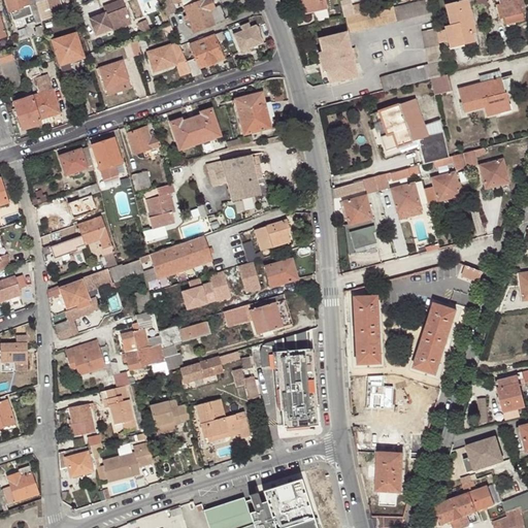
[(32,11),(37,9),(35,3),(34,0),(6,0),(15,28),(28,24),(27,15),(32,13),(32,11)]
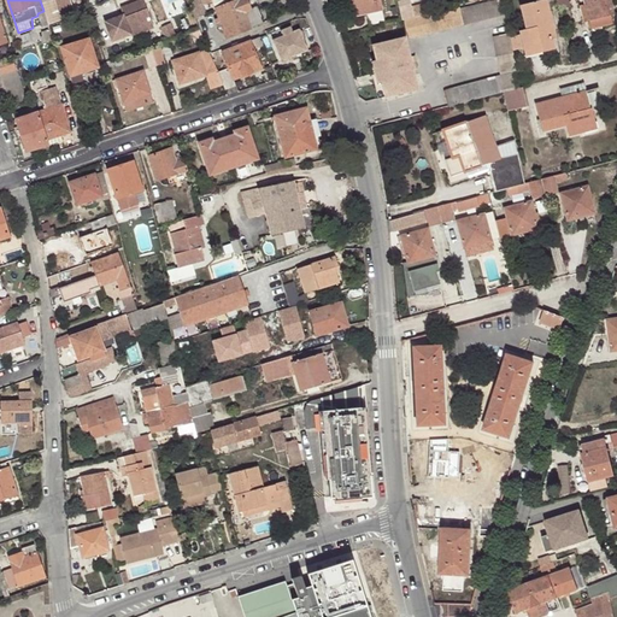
[(40,0),(41,4),(52,1),(57,16),(72,10),(68,0),(40,0)]
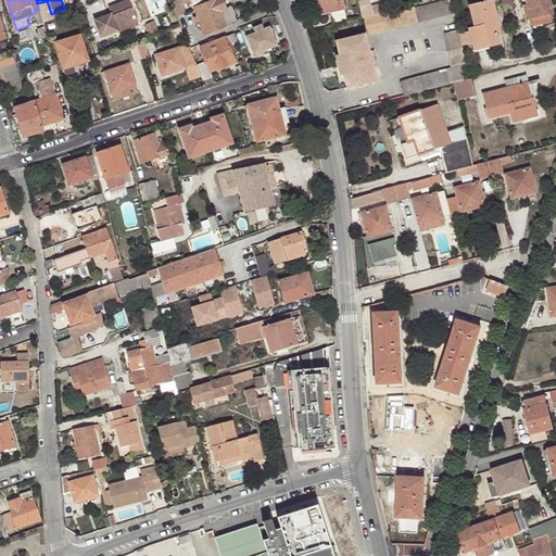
[(113,16),(95,23),(101,40),(119,34),(119,33),(138,25),(129,0),(110,8),(113,16)]
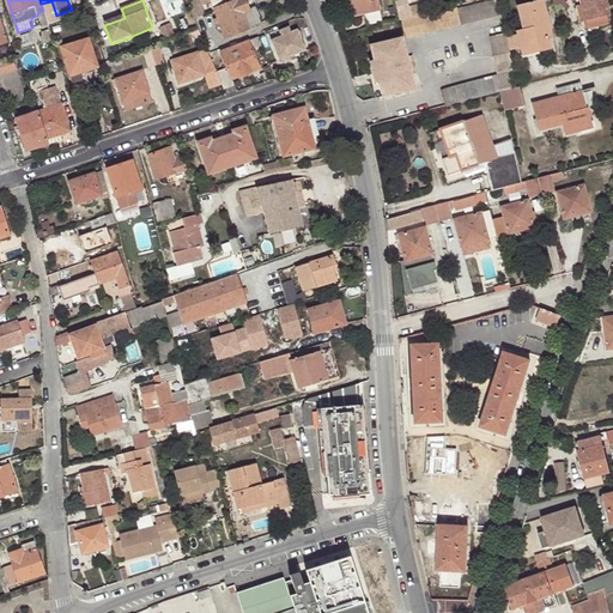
[(231,0),(190,0),(187,1),(194,18),(205,14),(201,4),(207,0),(211,0),(218,18),(216,18),(217,24),(219,23),(225,37),(262,23),(255,7),(249,10),(243,0),(238,0),(234,2),(231,0)]
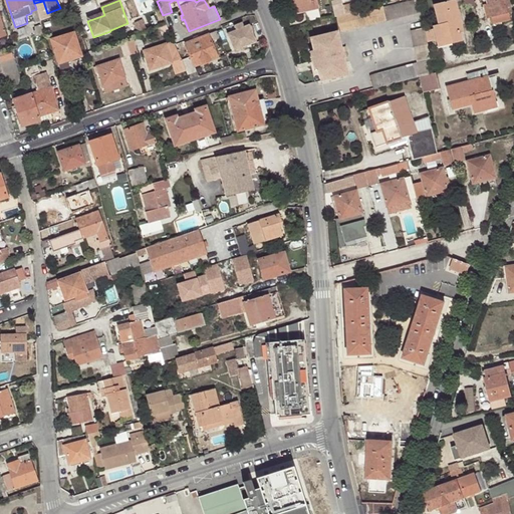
[(293,0),(296,13),(318,8),(315,0),(293,0)]
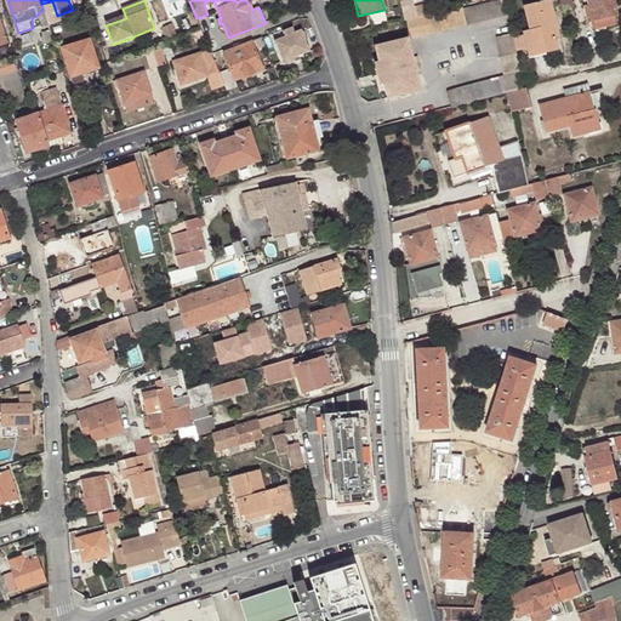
[(423,16),(405,21),(410,38),(510,15),(505,0),(488,0),(432,13),(428,15),(427,15),(423,16)]
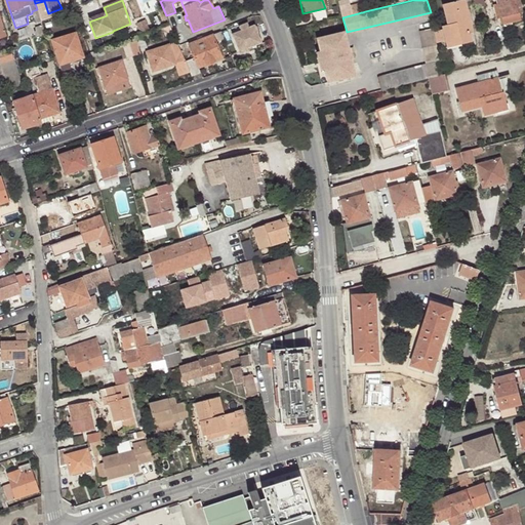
[(460,0),(443,5),(447,25),(442,26),(442,29),(434,31),(436,43),(445,41),(446,44),(459,41),(460,45),(472,41),(470,32),(473,32),(466,1),(471,0),(460,0)]
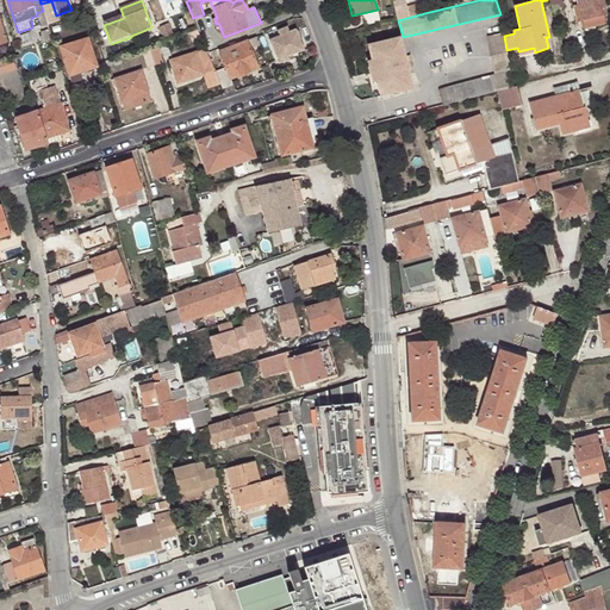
[(551,0),(553,10),(565,6),(562,0),(577,0),(578,5),(574,6),(577,22),(578,22),(605,16),(607,14),(603,0),(551,0)]
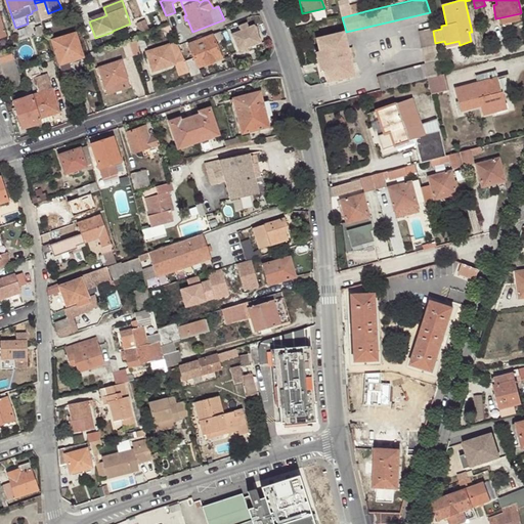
[(346,1),(336,3),(340,17),(342,17),(357,13),(360,12),(364,11),(362,4),(347,8),(346,1)]
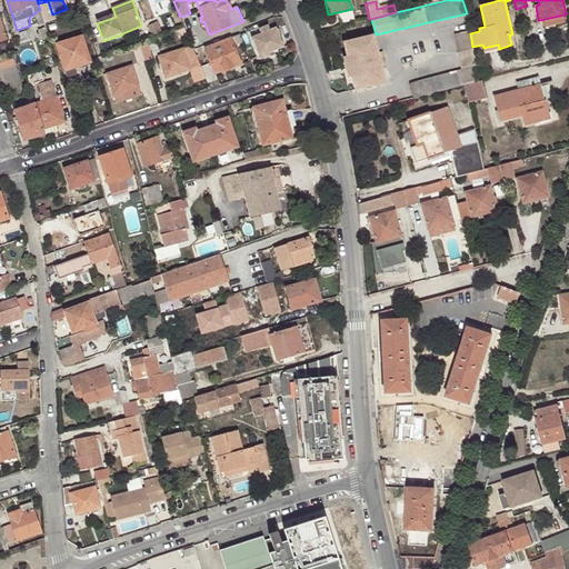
[(565,15),(539,20),(541,28),(567,21),(565,15)]
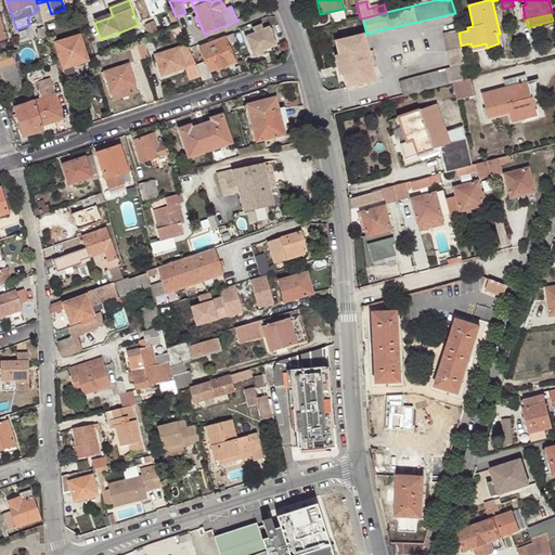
[(155,22),(145,25),(150,36),(158,33),(155,22)]
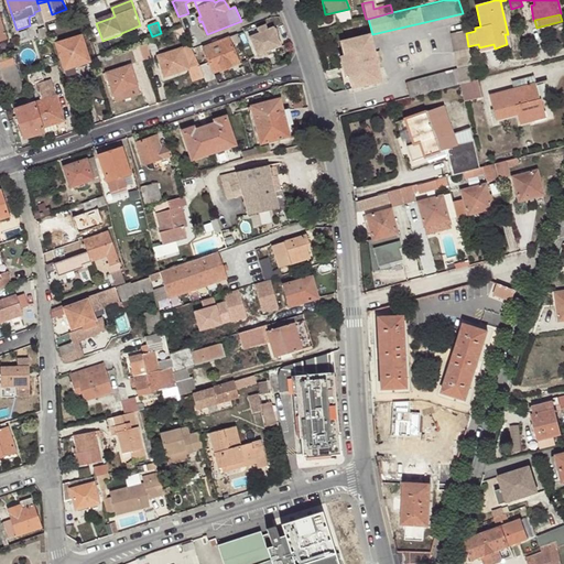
[(249,35),(257,55),(269,51),(282,45),(273,25),(268,28),(266,24),(257,28),(258,32),(249,35)]
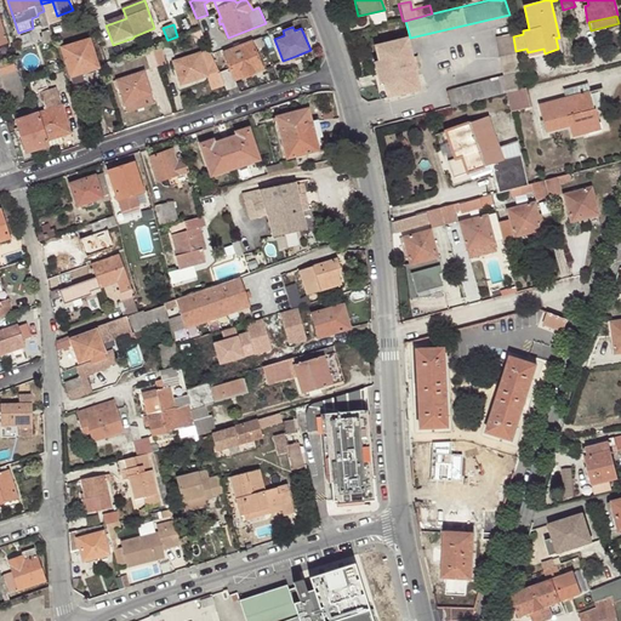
[(201,29),(192,33),(195,40),(204,35),(201,29)]
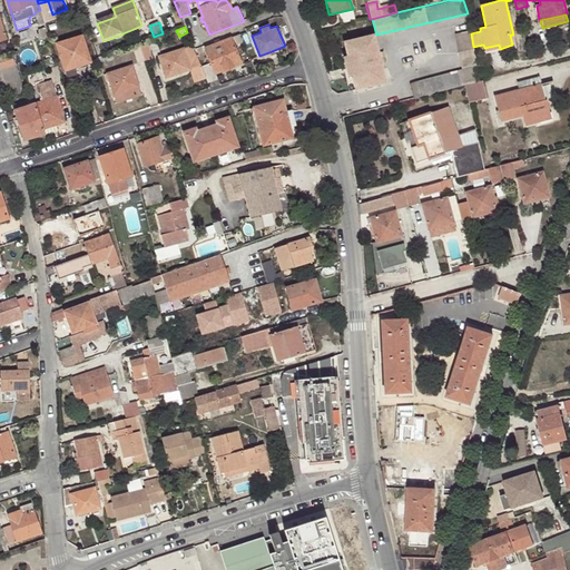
[(471,33),(470,30),(454,35),(462,69),(478,66),(473,47),(471,33)]
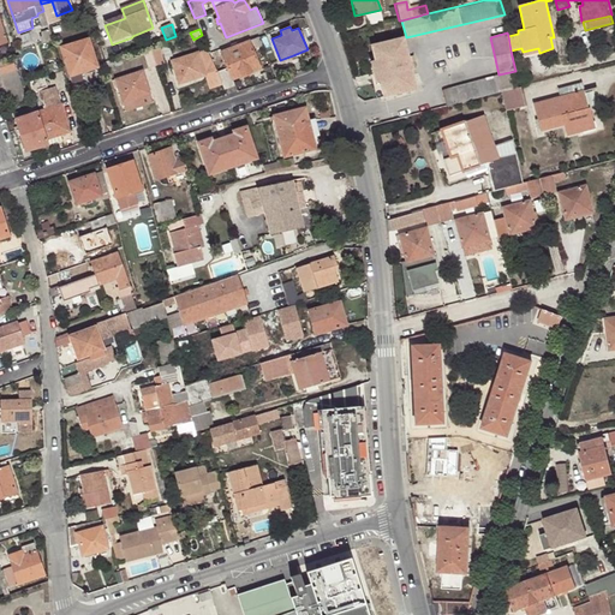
[(402,39),(375,45),(378,60),(372,61),(368,61),(374,83),(378,82),(382,97),(415,89),(410,72),(406,57),(402,39)]
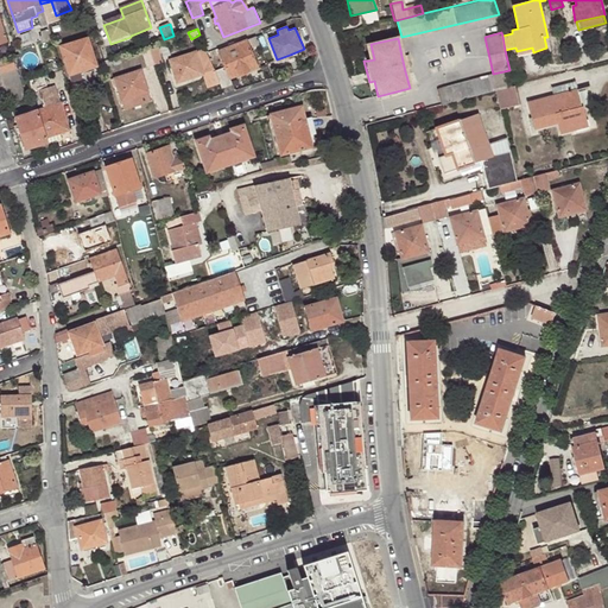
[(88,39),(62,49),(73,80),(74,81),(74,82),(76,82),(80,81),(82,80),(83,78),(83,76),(81,71),(96,67),(88,39)]
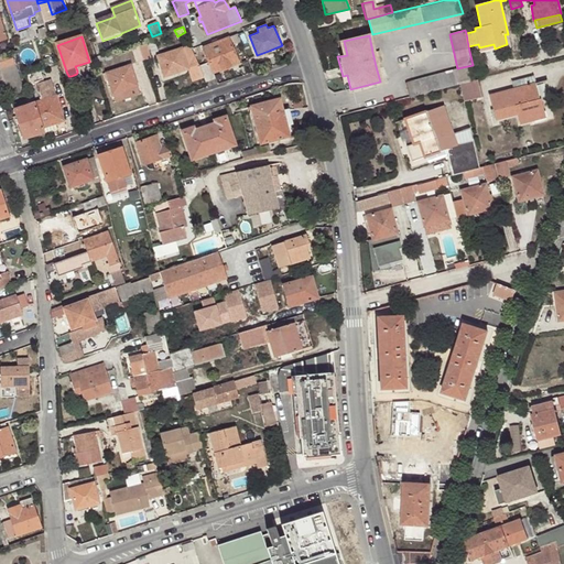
[(208,62),(198,66),(204,77),(205,83),(216,77),(214,73),(239,62),(229,38),(203,47),(208,62)]
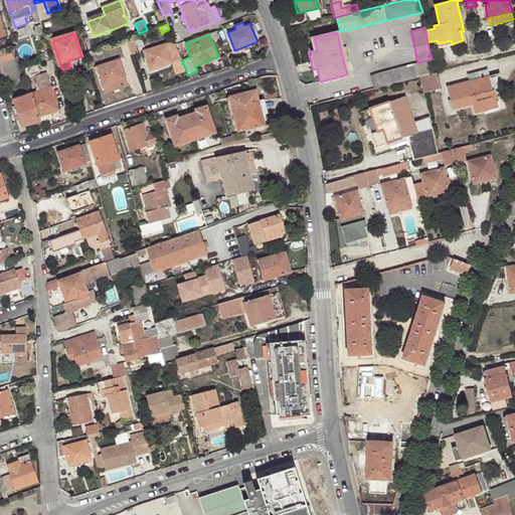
[(129,42),(132,54),(139,52),(135,40),(129,42)]
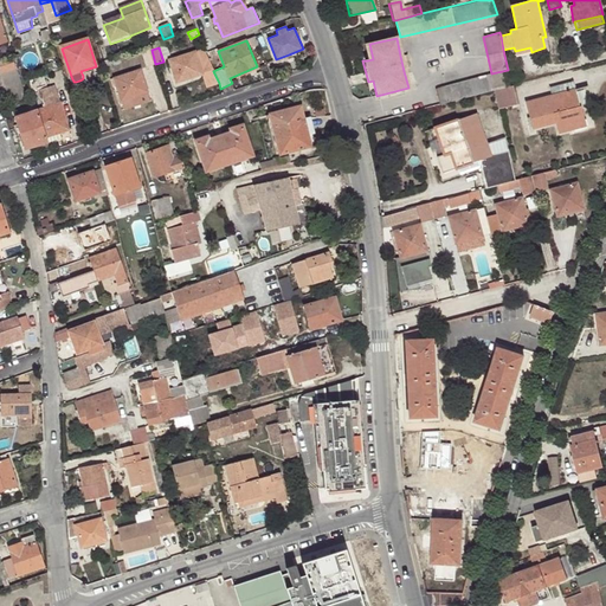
[(213,71),(205,49),(195,52),(169,60),(176,83),(202,75),(207,88),(219,83),(213,71)]
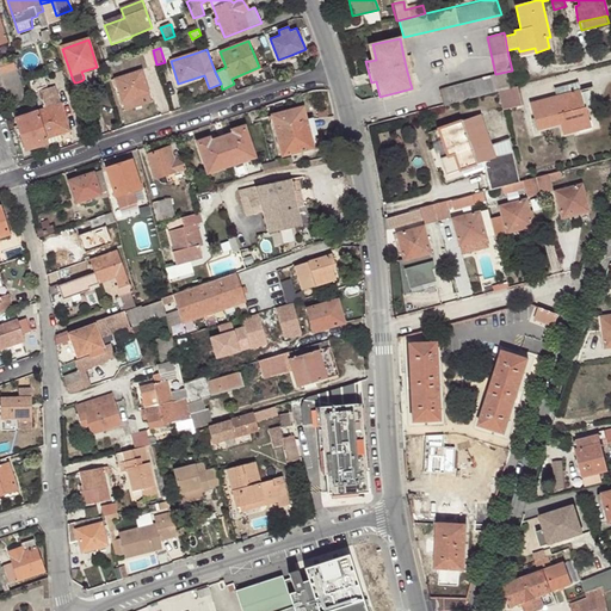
[(147,68),(156,65),(153,50),(143,53),(147,68)]
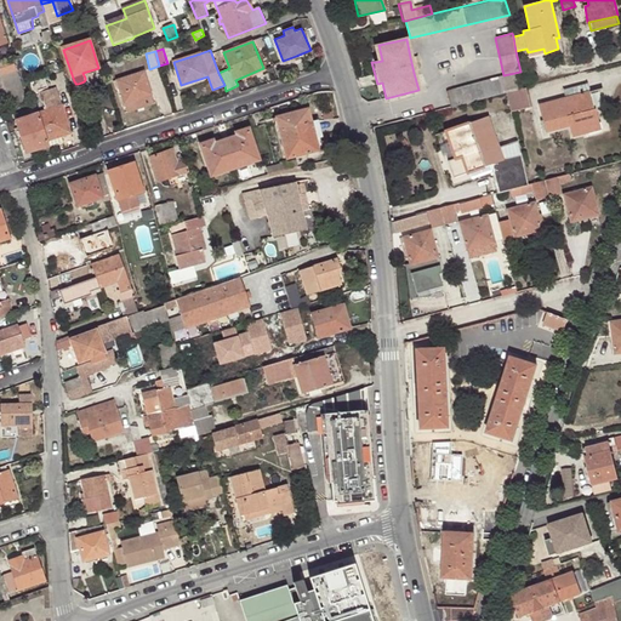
[(24,70),(20,56),(0,61),(0,72),(11,104),(27,100),(18,72),(24,70)]
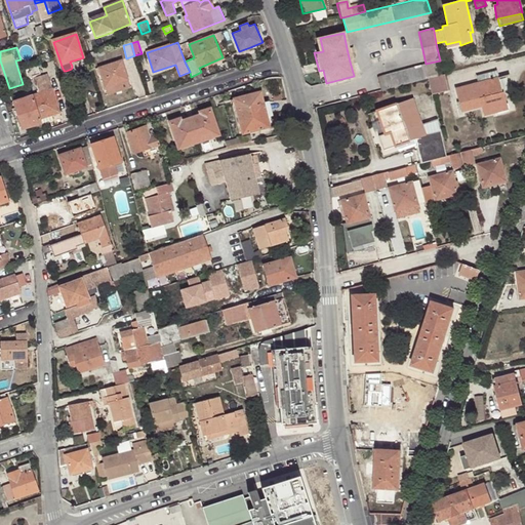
[(88,55),(90,62),(98,58),(95,52),(88,55)]
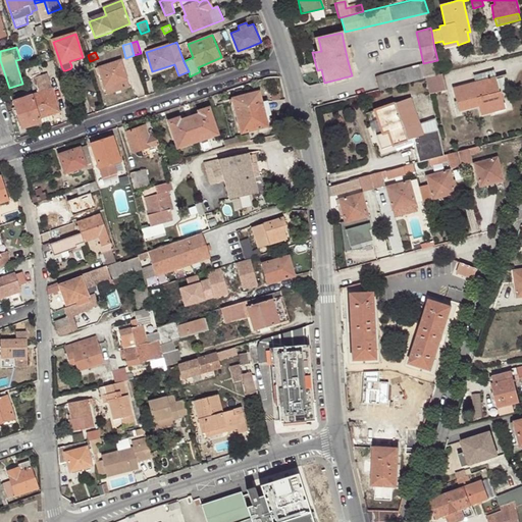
[(120,60),(99,68),(107,93),(129,85),(120,60)]
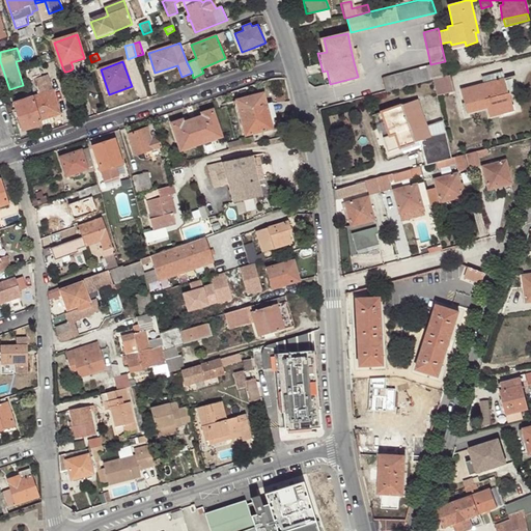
[(382,77),(385,91),(432,79),(447,75),(445,61),(430,64),(382,77)]
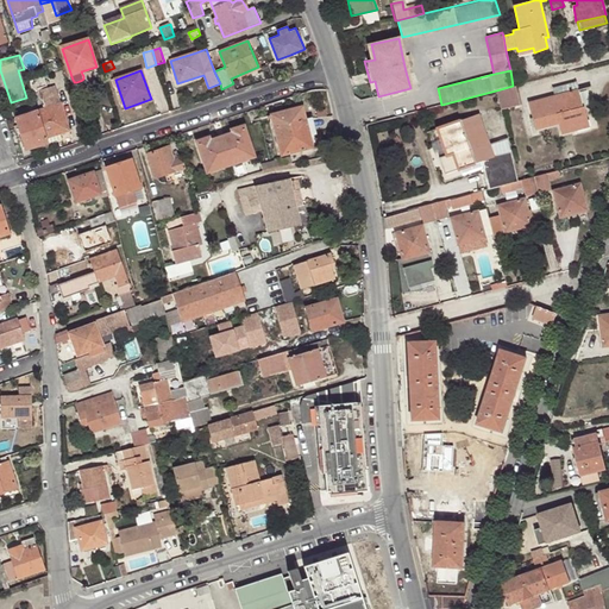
[(48,90),(44,77),(29,82),(32,95),(48,90)]
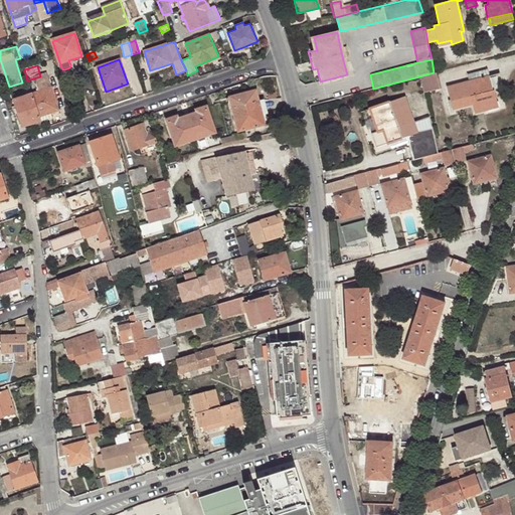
[(475,113),(487,110),(485,106),(497,102),(494,90),(492,90),(488,75),(489,74),(487,68),(468,73),(469,79),(448,87),(454,109),(473,104),(475,113)]
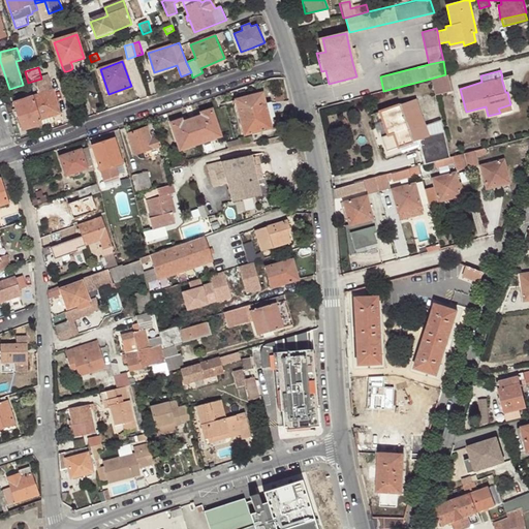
[(431,79),(435,95),(450,90),(447,74),(445,74),(431,79)]
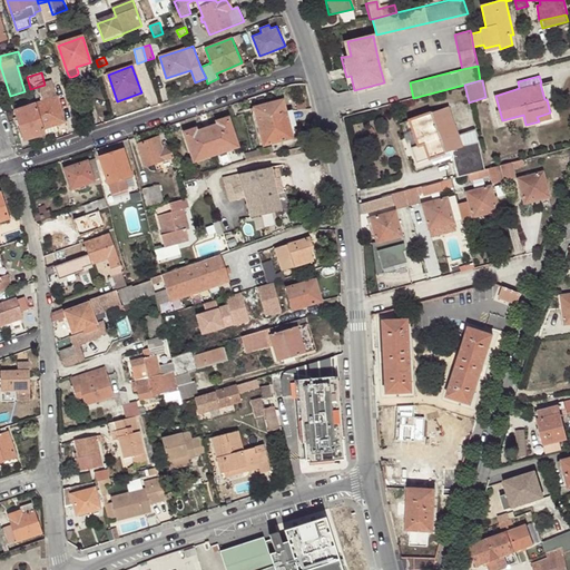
[(36,104),(43,130),(65,124),(53,88),(39,92),(42,101),(36,104)]
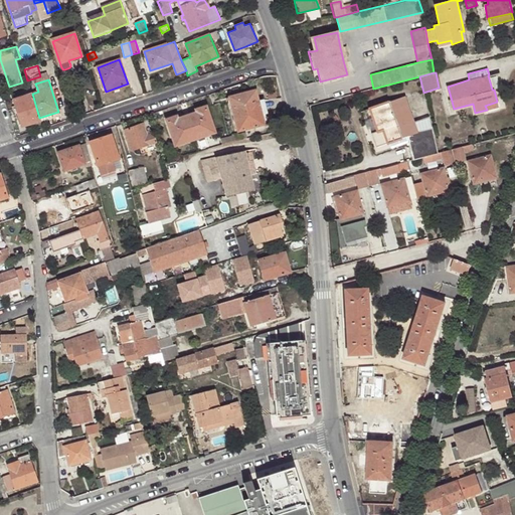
[(255,91),(230,97),(238,131),(265,125),(255,91)]
